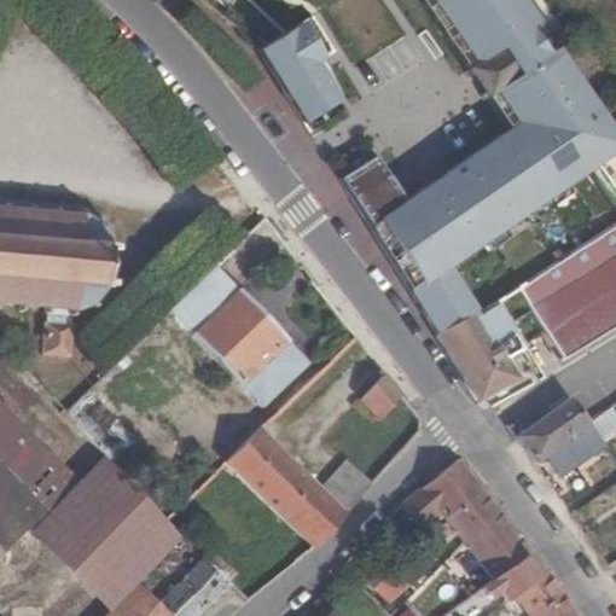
[(437,0),(482,63),(469,71),(488,97),(498,89),(521,122),(411,198),(379,154),(343,176),(376,230),(385,222),(426,284),(416,290),(442,333),(477,309),(448,263),(594,158),(615,189),(615,127),(559,45),(521,74),(500,47),(541,19),(527,0),(437,0)]
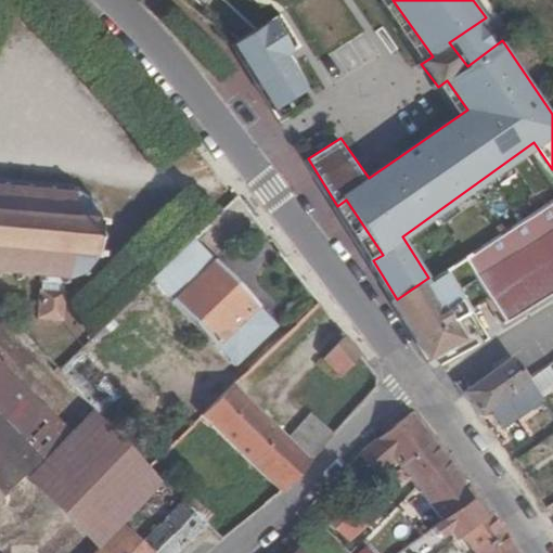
[(281,13),(234,41),(277,112),(309,92),(293,65),(298,62),(292,51),(301,46),(281,13)]
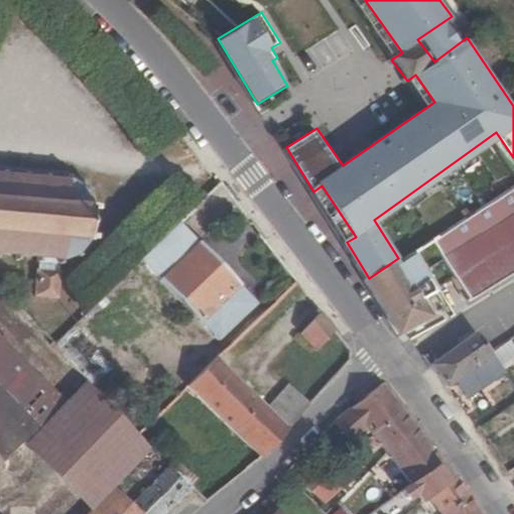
[(0,252),(41,257),(38,288),(45,288),(45,297),(51,297),(52,289),(60,290),(63,258),(96,239),(98,210),(73,181),(0,174),(0,252)]
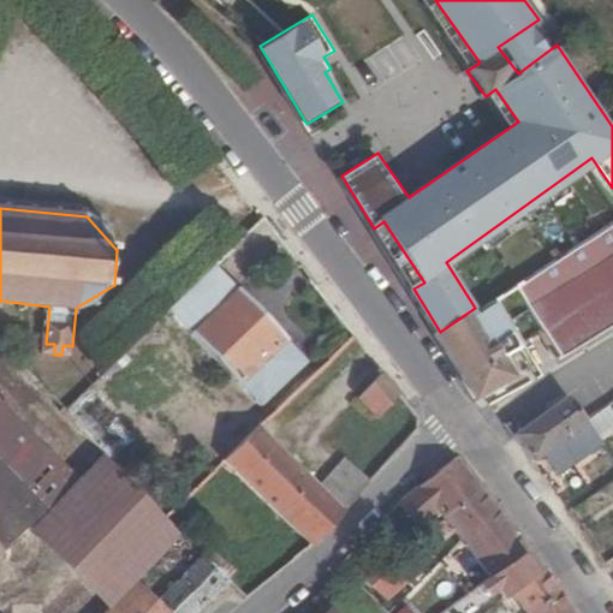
[(612,218),(519,281),(560,350),(612,315),(612,218)]
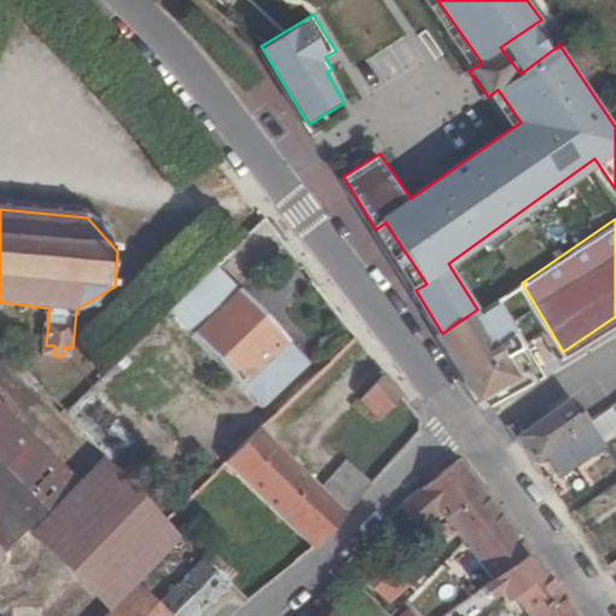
[(218,265),(173,308),(263,402),(309,361),(218,265)]
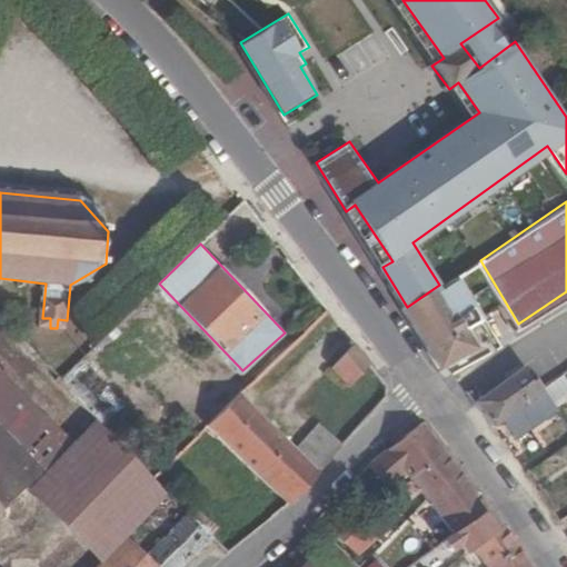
[(489,315),(461,272),(456,276),(473,302),(483,319),(489,315)]
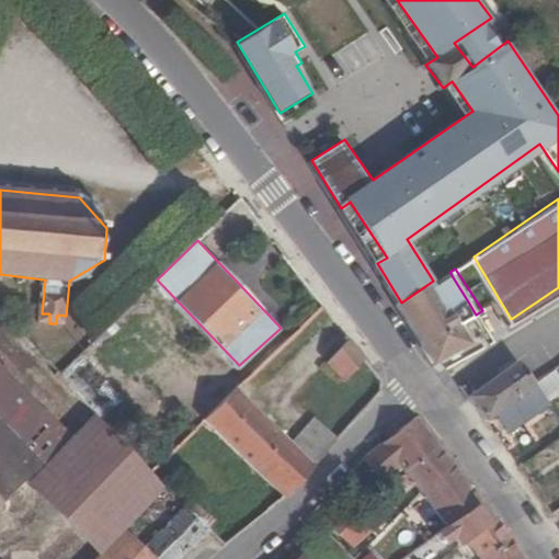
[(466,298),(449,272),(437,281),(433,281),(401,303),(437,361),(444,357),(452,353),(460,348),(471,341),(461,324),(451,308),(466,298)]
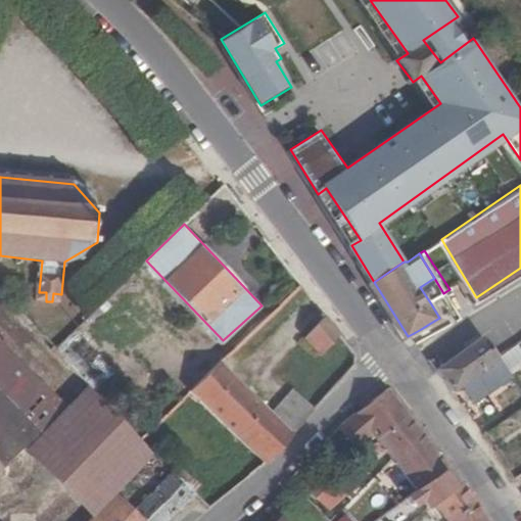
[(430,302),(443,293),(434,278),(420,287),(430,302)]
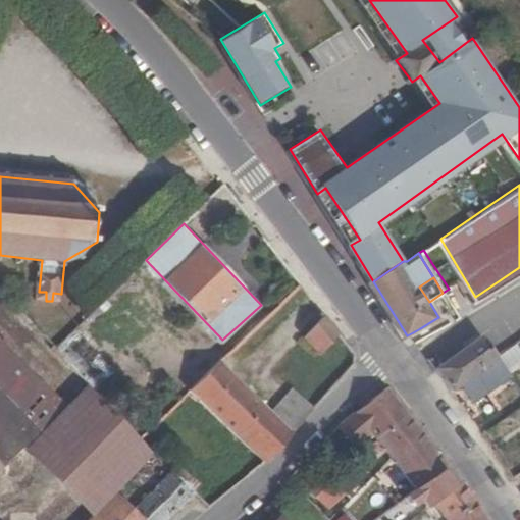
[(323,352),(344,334),(327,314),(306,334),(323,352)]
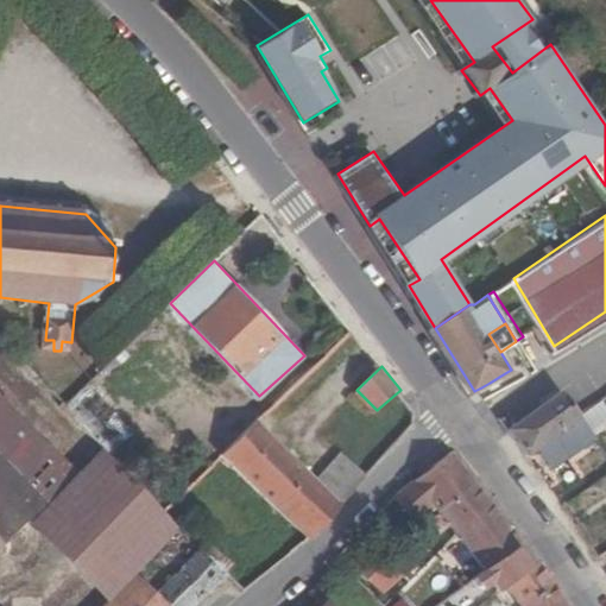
[(499,377),(490,383),(492,387),(502,382),(499,377)]
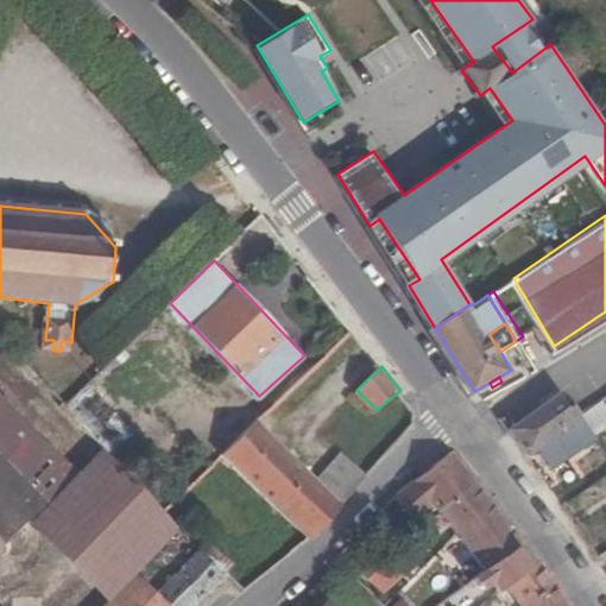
[(562,390),(511,427),(530,453),(549,439),(581,415),(562,390)]
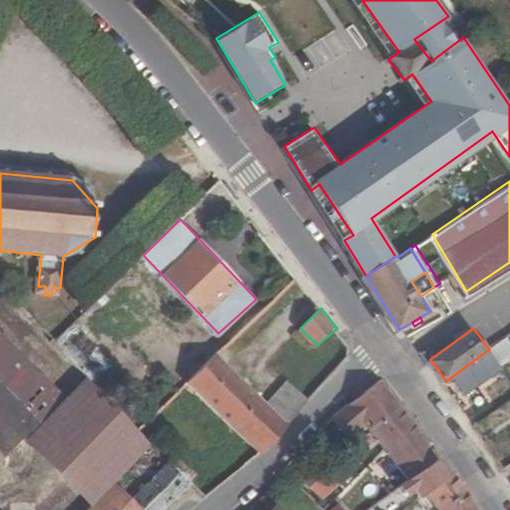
[(0,333),(0,384),(41,425),(67,398),(0,333)]
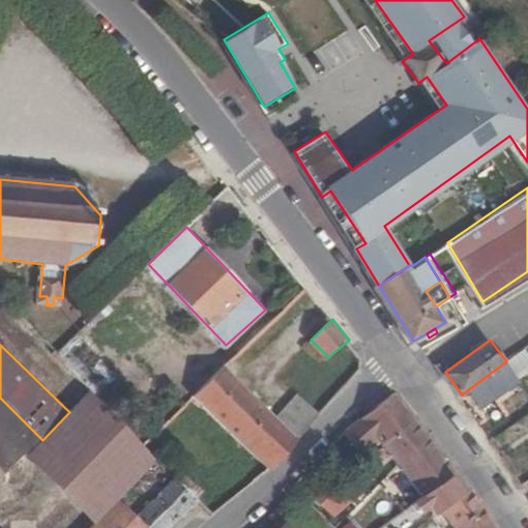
[(67,347),(60,355),(97,392),(116,374),(98,356),(88,368),(67,347)]
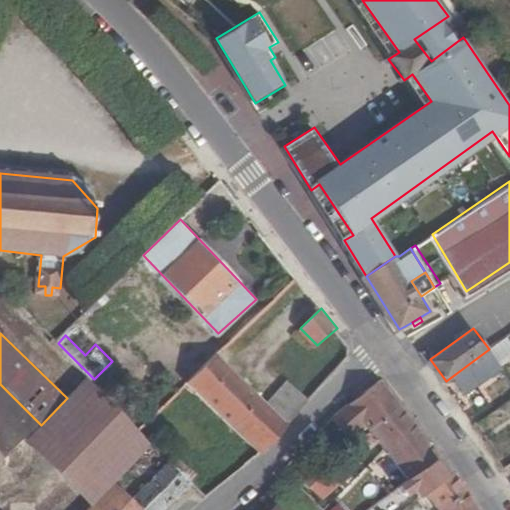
[(505,359),(506,360),(509,358),(509,337),(497,346),(505,359)]
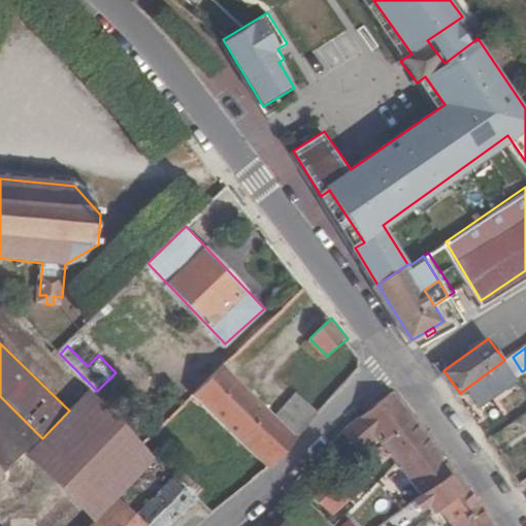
[(513,357),(512,355),(504,360),(477,381),(479,385),(486,395),(521,370),(513,357)]
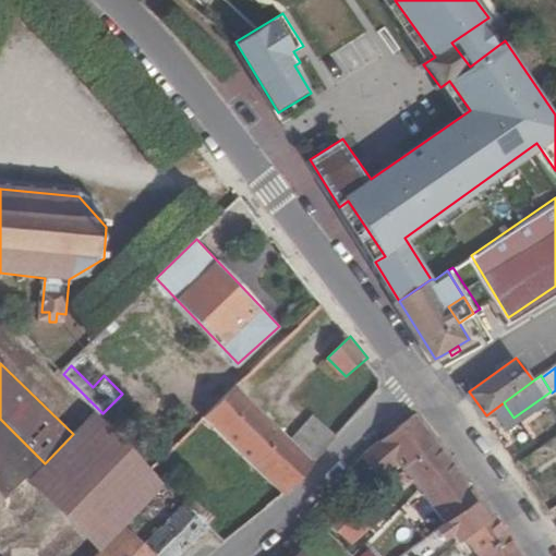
[(204,413),(286,492),(340,433),(316,409),(292,434),(252,390),(253,389),(243,378),(241,379),(240,378),(233,385),(220,397),(204,413)]
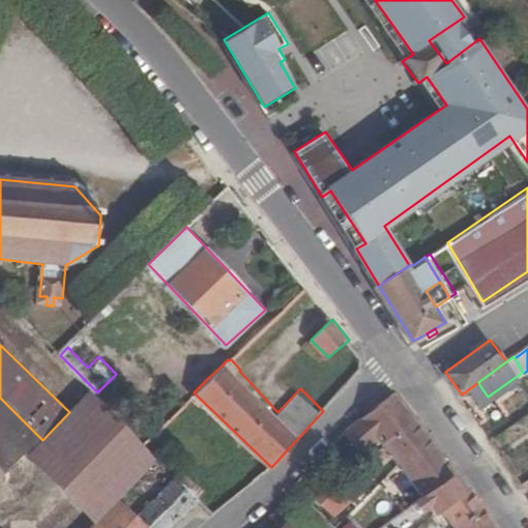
[(478,382),(462,394),(465,398),(480,386),(478,382)]
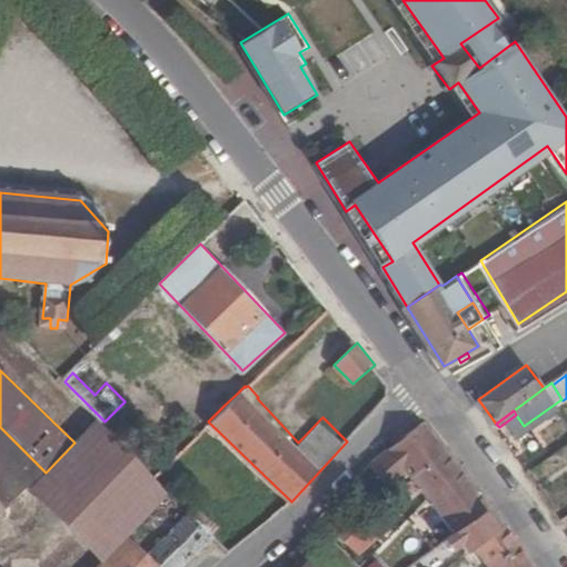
[(29,488),(106,560),(130,536),(173,490),(157,473),(139,455),(126,443),(101,417),(75,443),(46,473),(29,488)]
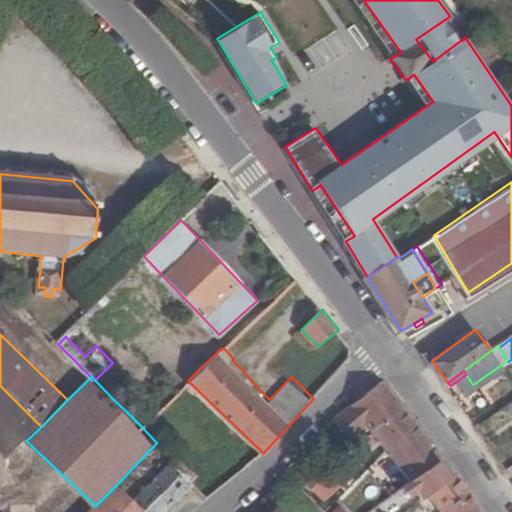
[(384,379),(336,419),(353,439),(372,424),(377,431),(405,407),(384,379)]
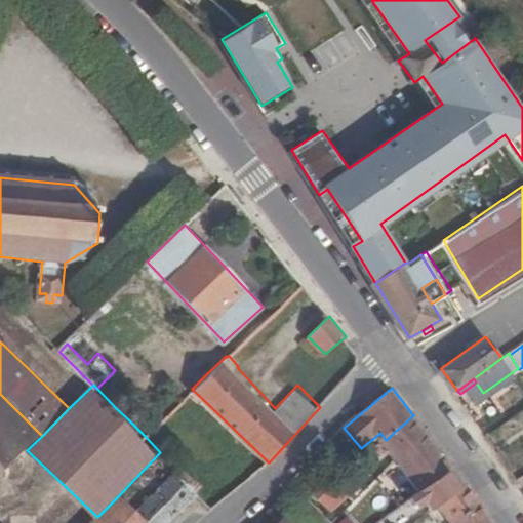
[(0,476),(27,450),(42,436),(0,394),(0,476)]
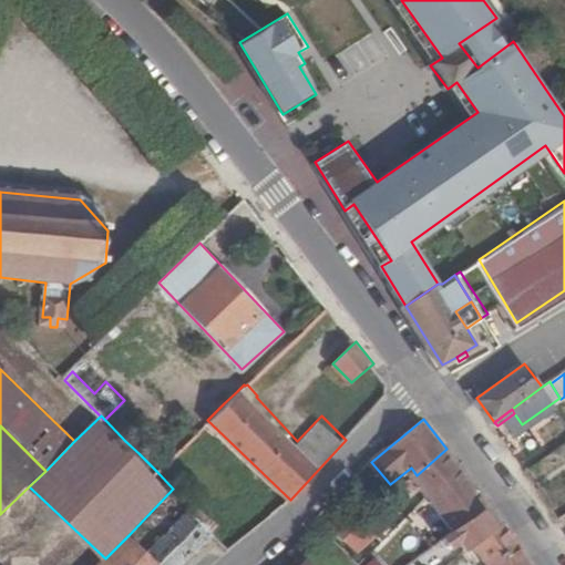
[(506,438),(517,452),(528,444),(517,430),(506,438)]
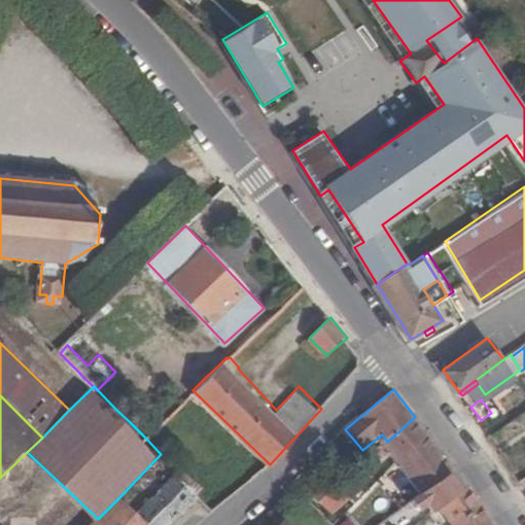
[(481,420),(493,436),(503,428),(491,413),(481,420)]
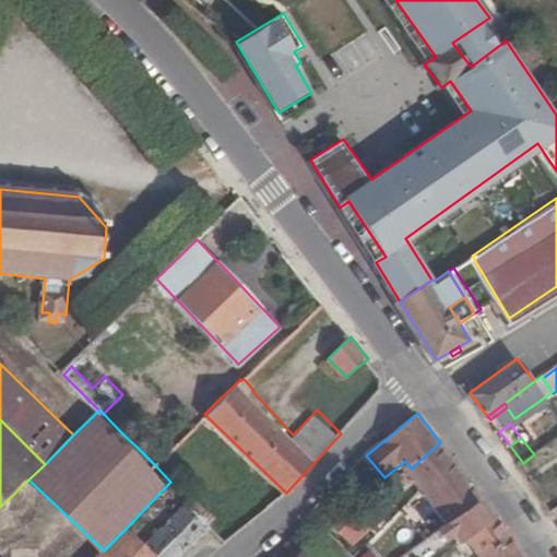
[(440,442),(411,469),(425,489),(455,463),(440,442)]
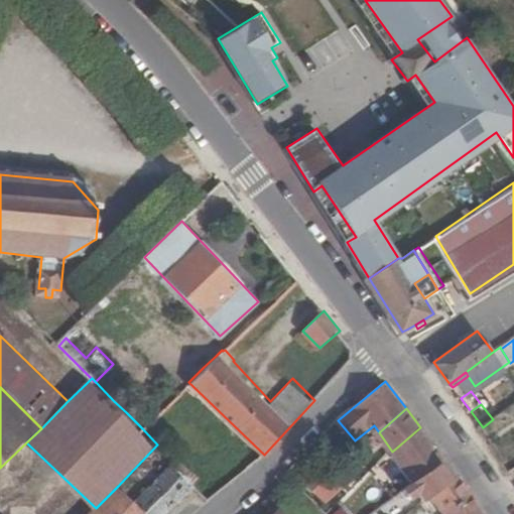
[(420,427),(392,452),(414,482),(407,487),(409,490),(444,465),(447,463),(420,427)]
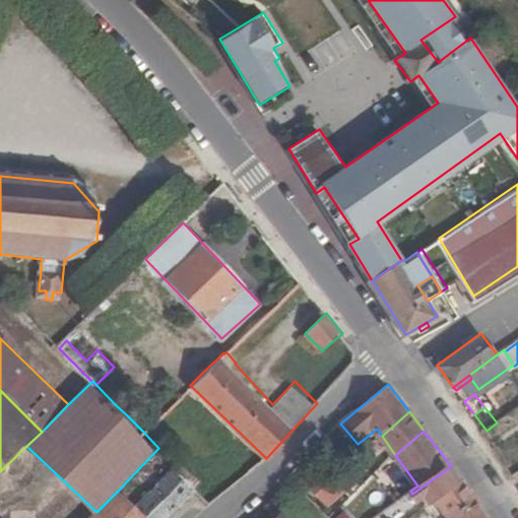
[(290,474),(296,479),(311,497),(324,487),(312,473),(302,463),(290,474)]
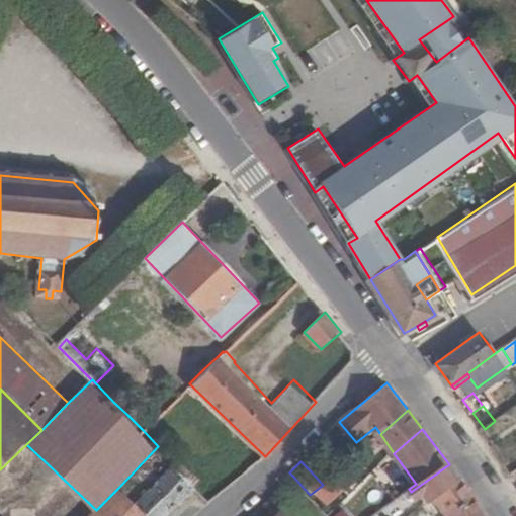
[(135,506),(143,515),(163,515),(194,486),(195,484),(177,465),(135,506)]
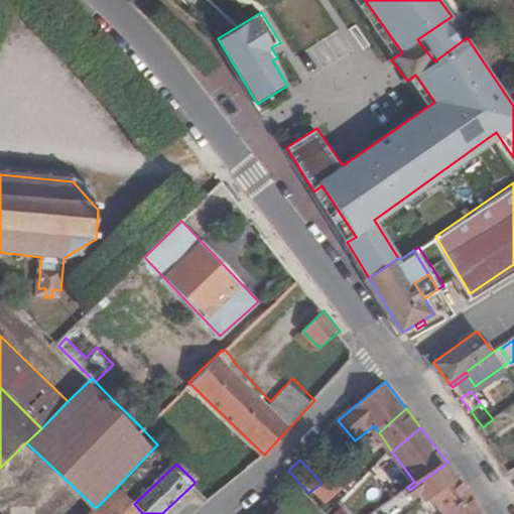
[(309,470),(322,483),(323,482),(329,476),(318,464),(309,470)]
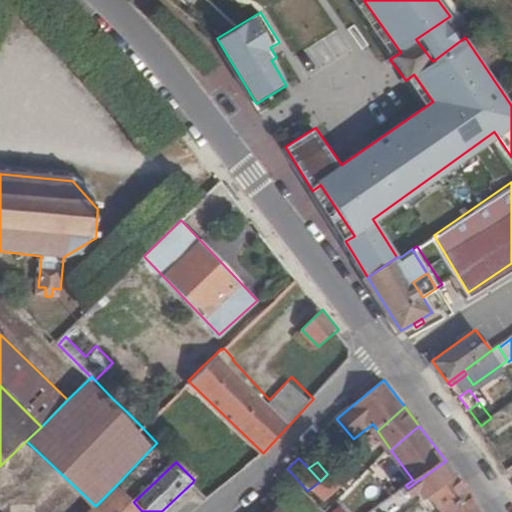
[(443,463),(408,488),(405,490),(411,498),(419,492),(426,499),(431,496),(454,479),(443,463)]
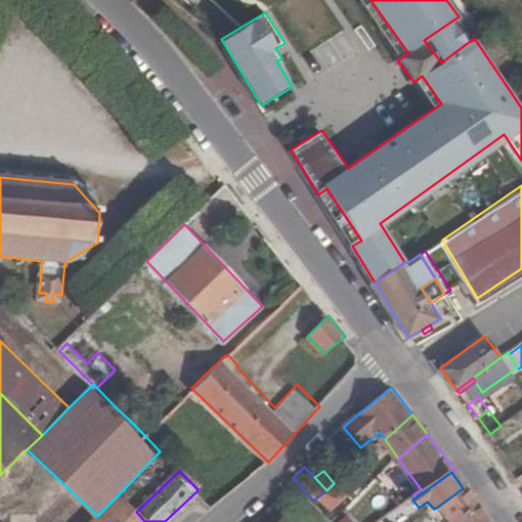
[(454,521),(482,506),(467,485),(463,488),(439,506),(448,517),(442,520),(442,521),(454,521)]
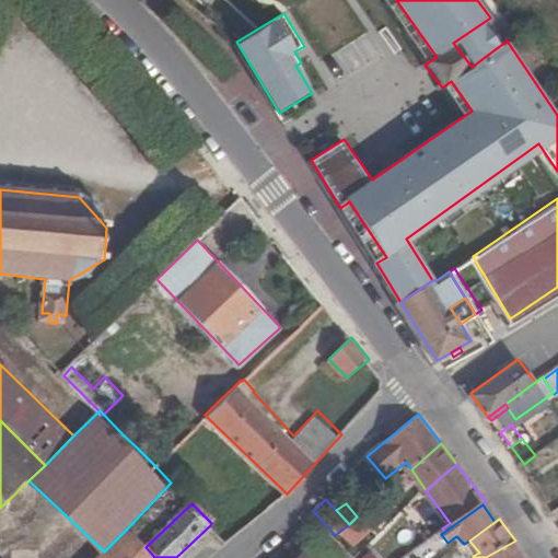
[(349,524),(335,535),(348,550),(363,537),(350,523),(349,524)]
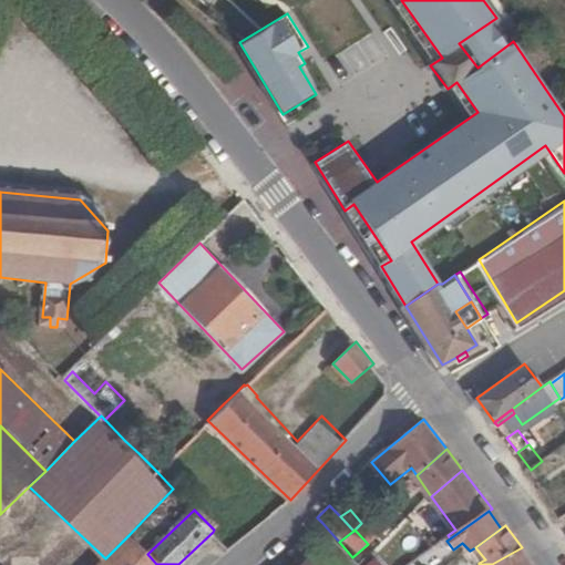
[(105,558),(111,564),(156,564),(147,554),(130,534),(105,558)]
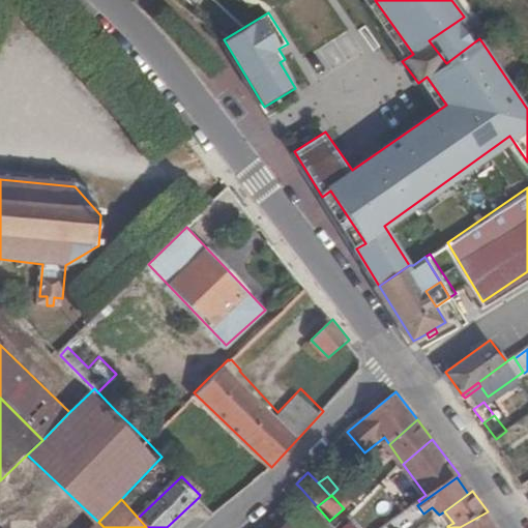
[(496,527),(488,511),(460,527),(496,527)]
